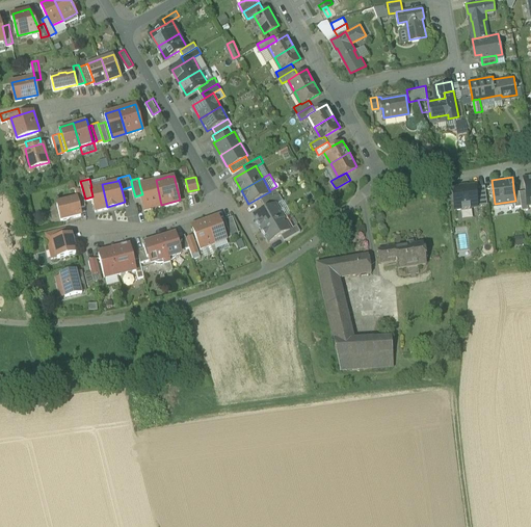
[(145,209),(161,205),(156,180),(139,184),(142,194),(141,194),(142,202),(143,202),(145,209)]
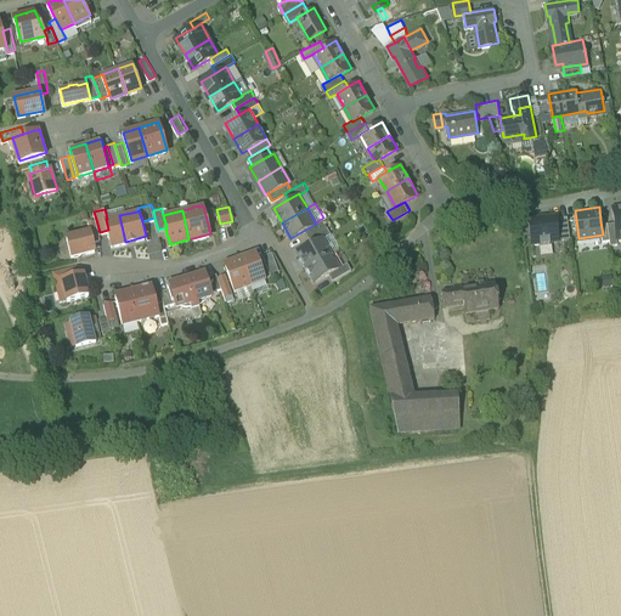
[(551,239),(559,239),(559,237),(555,216),(555,214),(530,216),(532,242),(541,241),(542,243),(551,242),(551,239)]
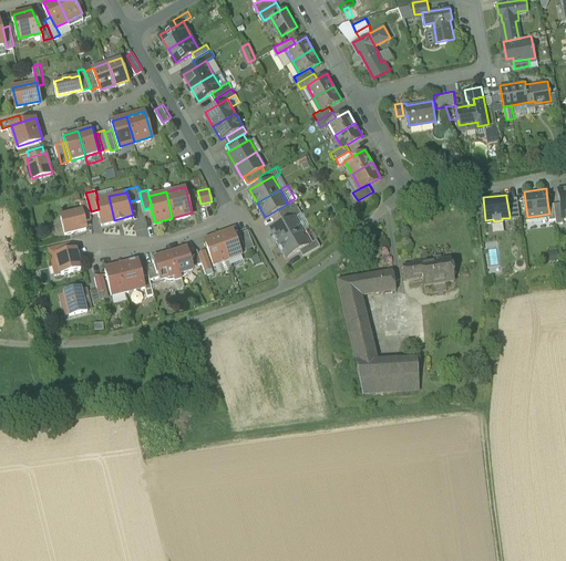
[(517,195),(506,197),(510,216),(521,215),(517,195)]
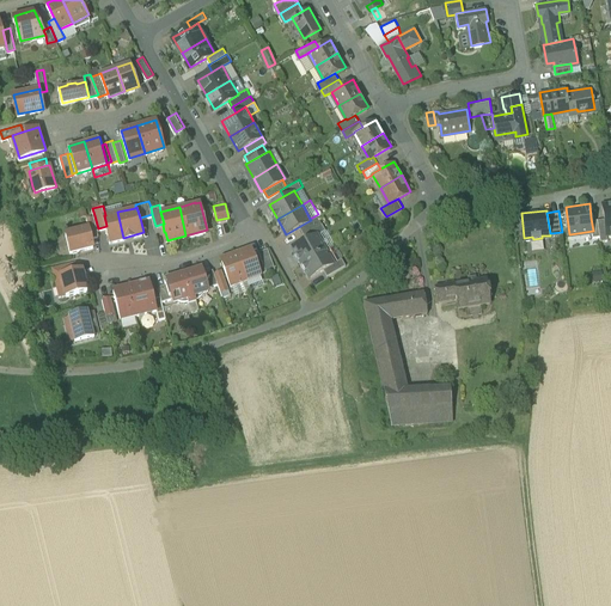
[(110,240),(123,238),(117,212),(105,215),(104,215),(107,226),(110,240)]
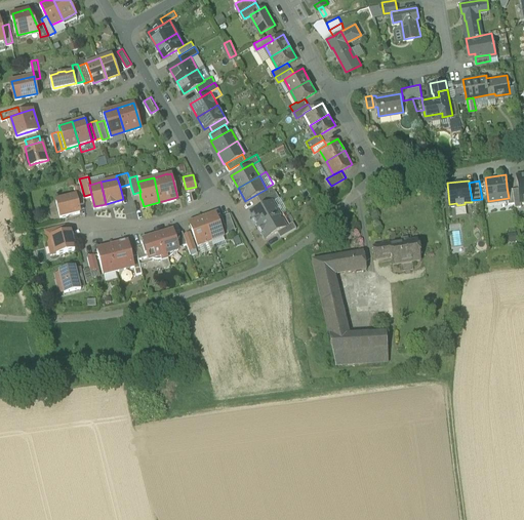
[(257,194),(260,199),(277,190),(273,184),(266,188),(267,189),(257,194)]
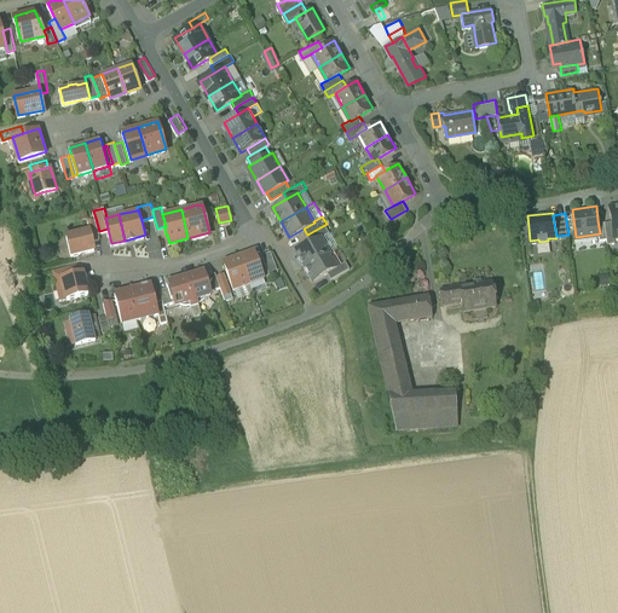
[(100,237),(99,231),(96,218),(88,219),(91,229),(93,238),(100,237)]
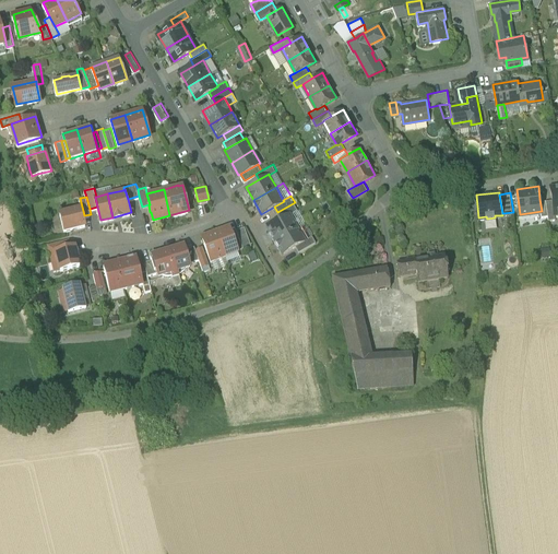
[(553,198),(546,199),(548,213),(549,217),(556,217),(556,212),(555,212),(553,198)]
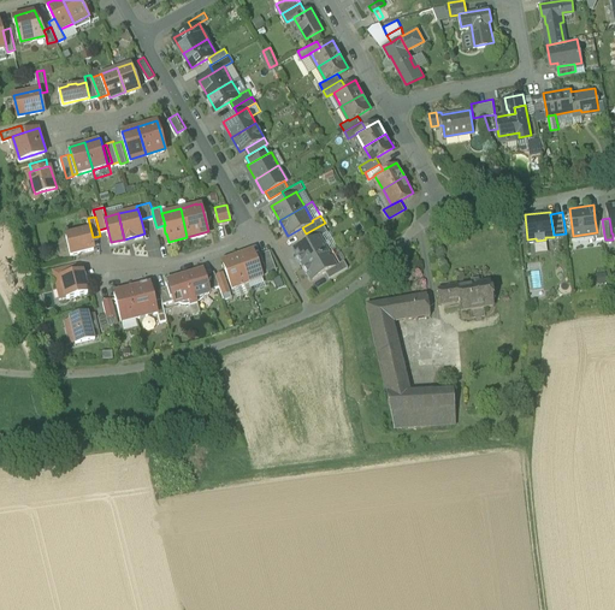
[(329,230),(325,223),(306,234),(309,240),(320,234),(320,235),(329,230)]
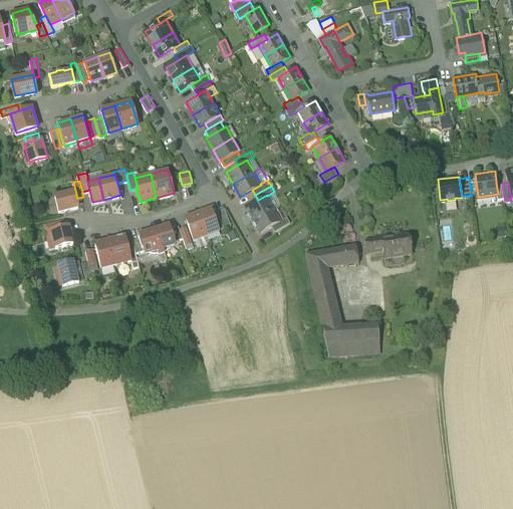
[(55,195),(59,210),(79,206),(77,198),(75,190),(55,195)]
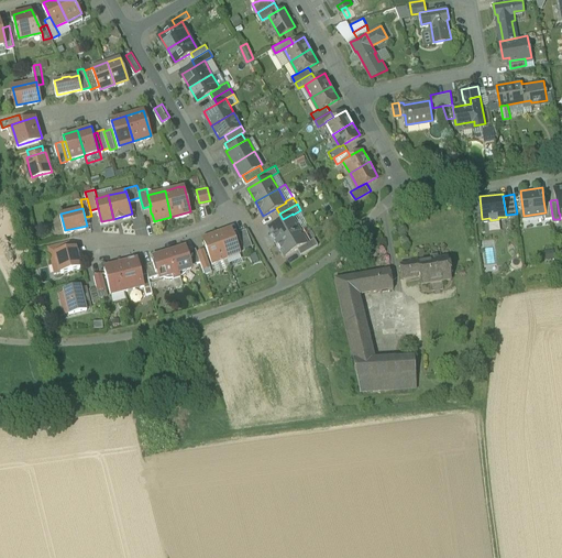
[(270,227),(277,240),(300,227),(293,215),(293,214),(283,219),(270,227)]
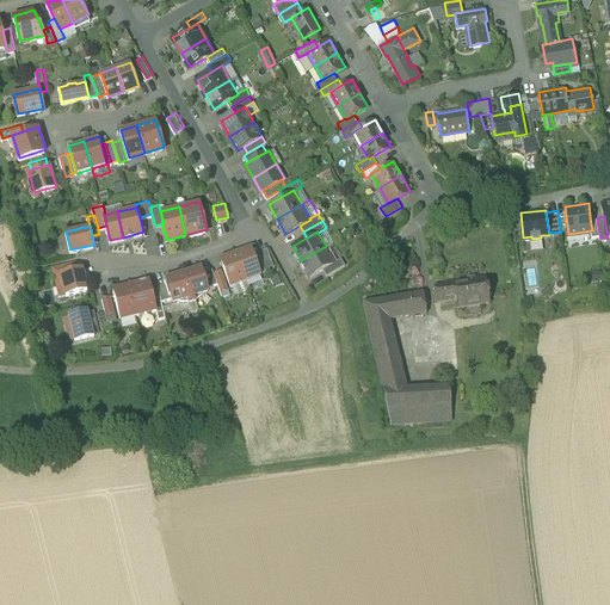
[(259,249),(266,269),(276,266),(267,246),(259,249)]
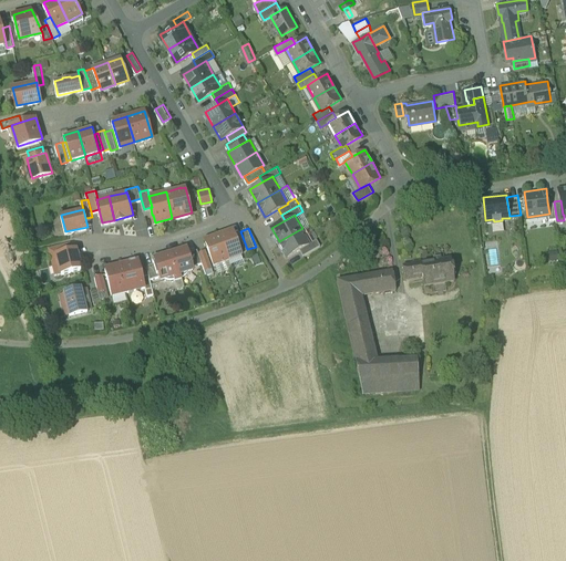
[(310,241),(302,228),(279,241),(287,255),(300,247),(310,241)]
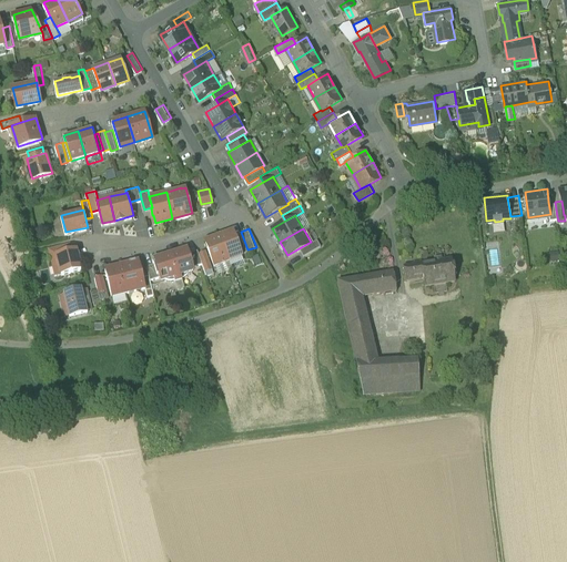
[(233,230),(221,234),(230,257),(242,253),(233,230)]
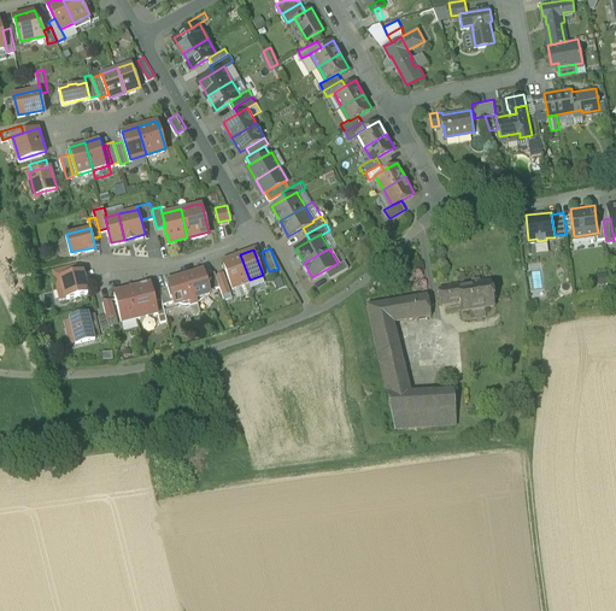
[(234,286),(250,280),(240,254),(224,260),(234,286)]
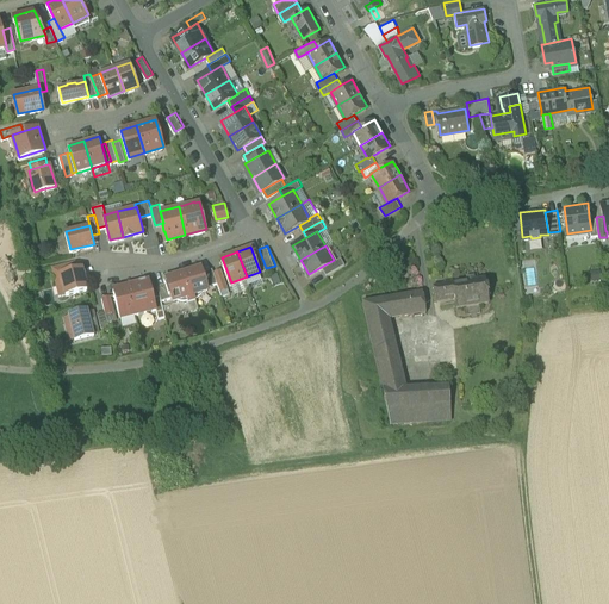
[(323,266),(327,273),(346,262),(341,255),(334,260),(323,266)]
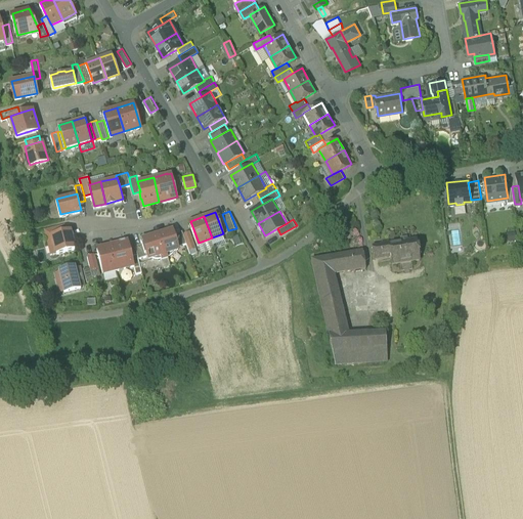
[(50,227),(52,233),(63,230),(61,224),(50,227)]
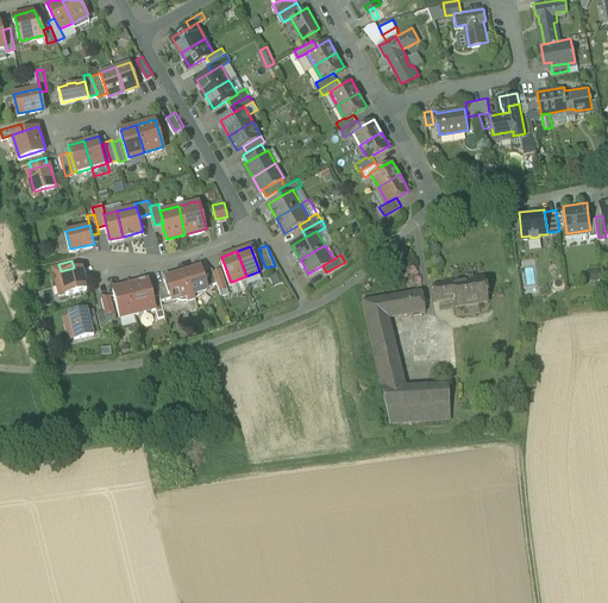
[(58,283),(64,282),(61,271),(58,264),(52,265),(57,283),(58,283)]
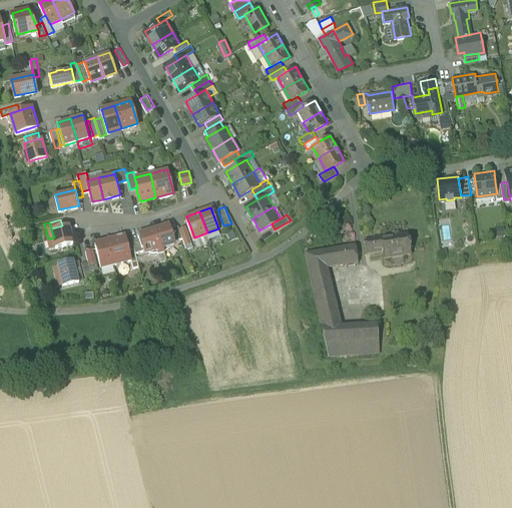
[(173,239),(173,236),(169,226),(169,223),(161,225),(162,226),(159,227),(158,226),(154,227),(161,250),(162,250),(164,249),(164,248),(167,247),(169,246),(171,243),(175,242),(173,239)]
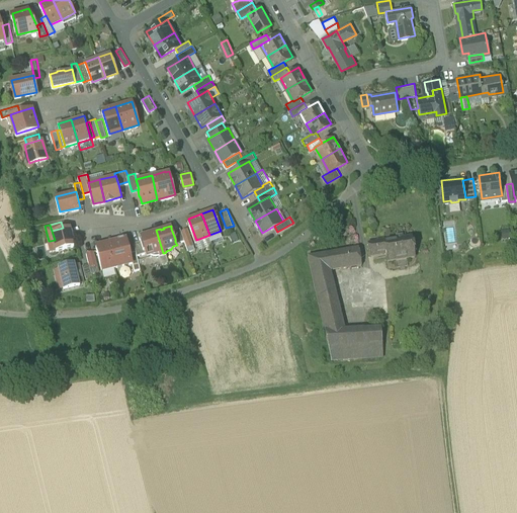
[(63,228),(52,231),(55,240),(56,247),(57,249),(75,244),(70,227),(66,228),(63,228)]
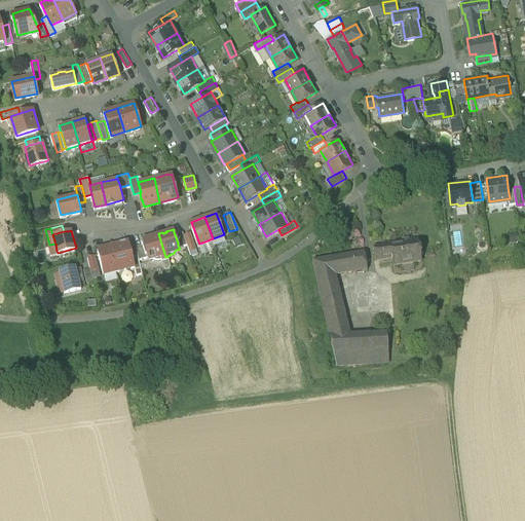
[(178,246),(188,243),(184,233),(183,230),(177,232),(180,242),(178,243),(178,246)]
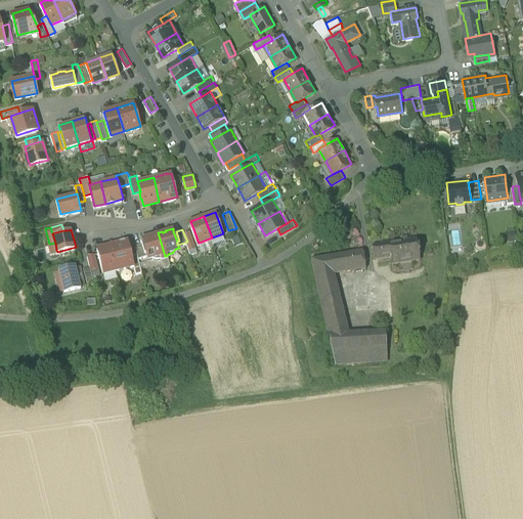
[(190,230),(183,232),(187,242),(189,248),(195,246),(190,230)]
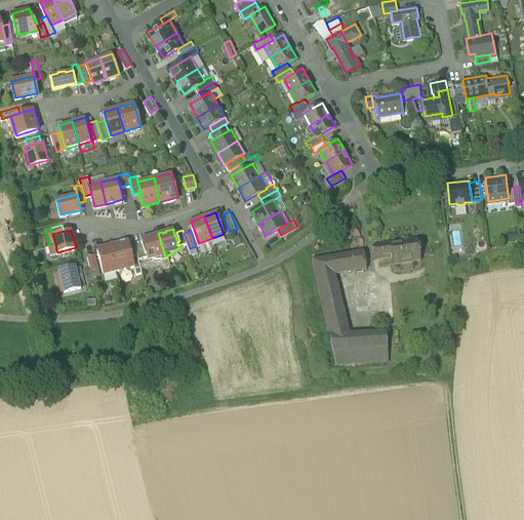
[(164,256),(165,256),(158,233),(155,234),(155,236),(152,237),(151,235),(144,238),(145,240),(148,251),(149,253),(150,257),(154,256),(156,257),(159,257),(162,256),(162,257),(164,256)]
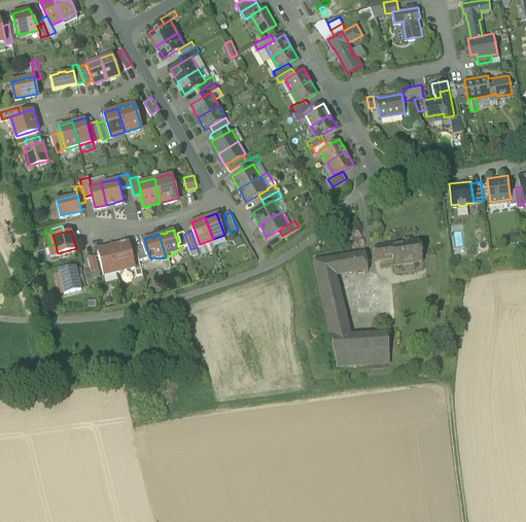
[(393,255),(394,263),(423,257),(420,238),(411,239),(410,236),(404,237),(405,240),(375,245),(377,257),(393,255)]
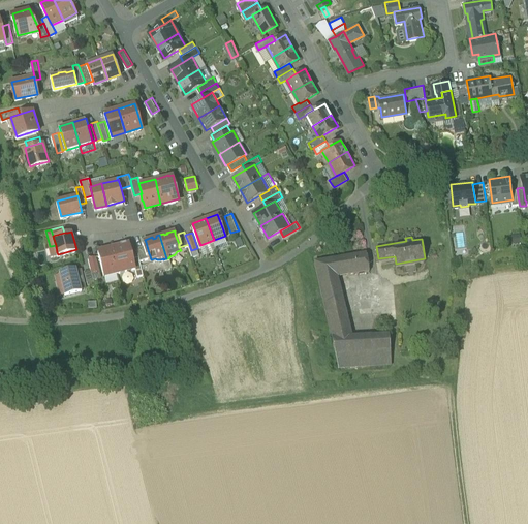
[(121,244),(112,247),(118,271),(135,266),(133,256),(132,252),(131,249),(129,249),(128,248),(130,242),(127,243),(127,241),(121,242),(121,244)]
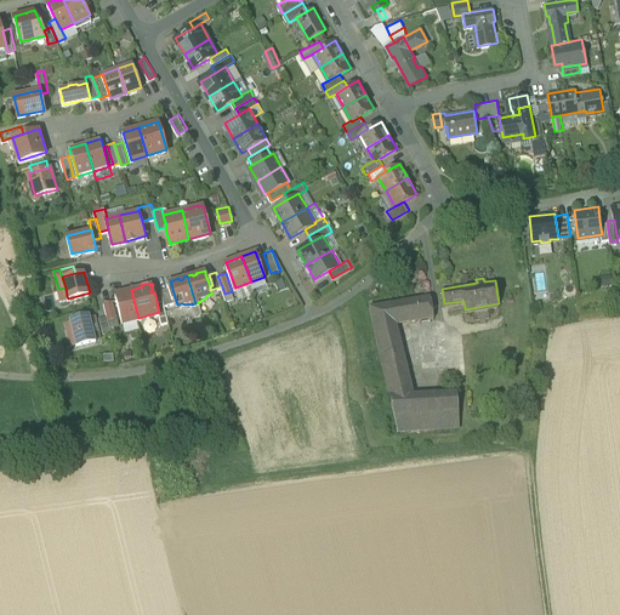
[(164,299),(165,303),(176,300),(175,297),(172,299),(169,286),(161,289),(164,299)]
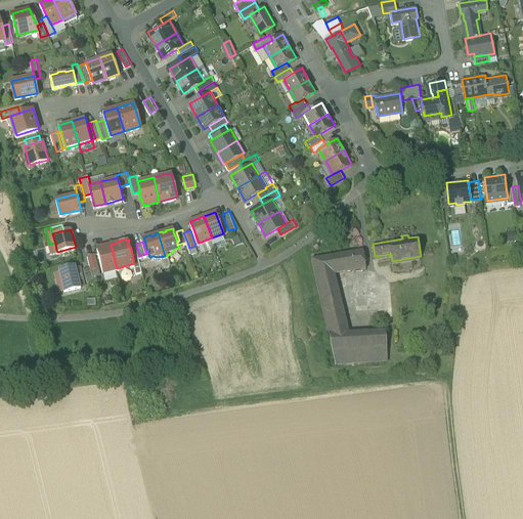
[(103,271),(117,268),(111,245),(97,248),(103,271)]
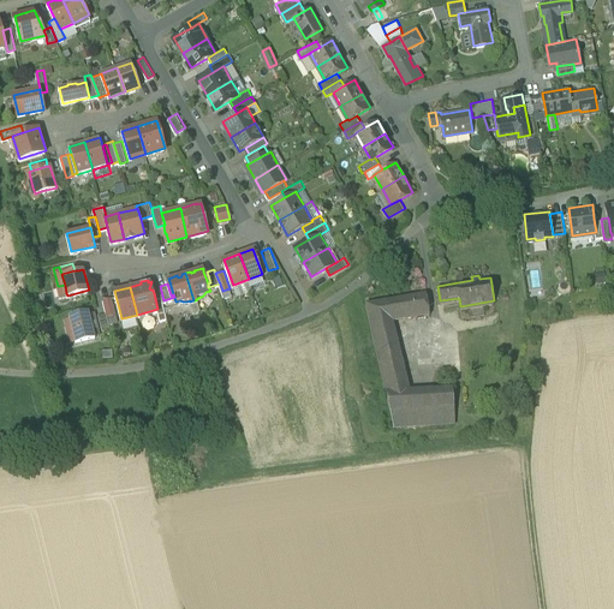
[(367,300),(386,389),(410,388),(393,318),(430,312),(427,291),(367,300)]
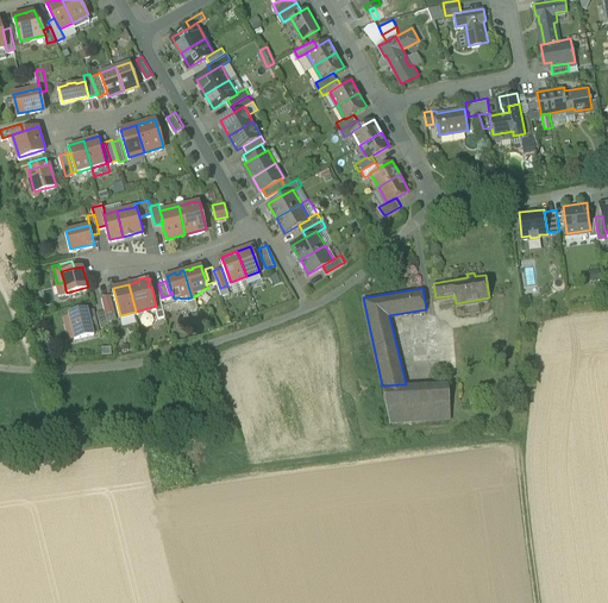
[(102,295),(106,312),(116,309),(111,293),(102,295)]
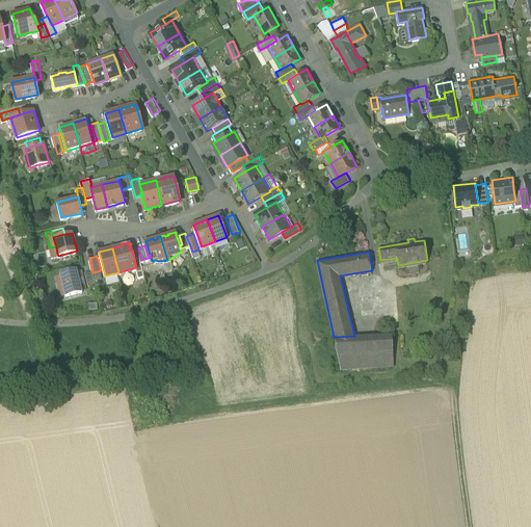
[(136,267),(138,275),(144,274),(141,260),(140,256),(134,258),(136,267)]
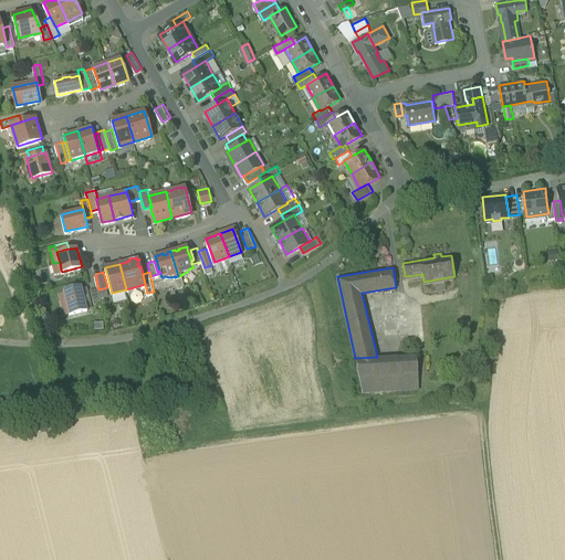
[(67,306),(70,314),(89,309),(86,300),(90,299),(86,285),(82,286),(82,285),(64,289),(64,291),(60,292),(64,306),(67,306)]
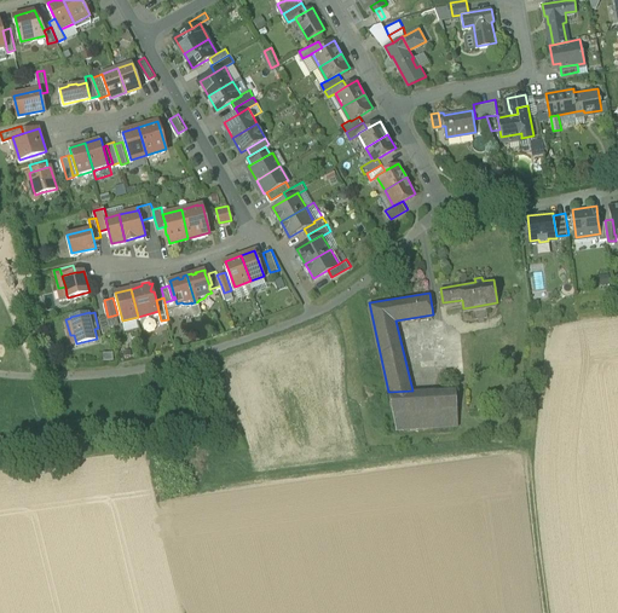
[(456,387),(413,391),(388,392),(393,412),(458,409),(456,387)]
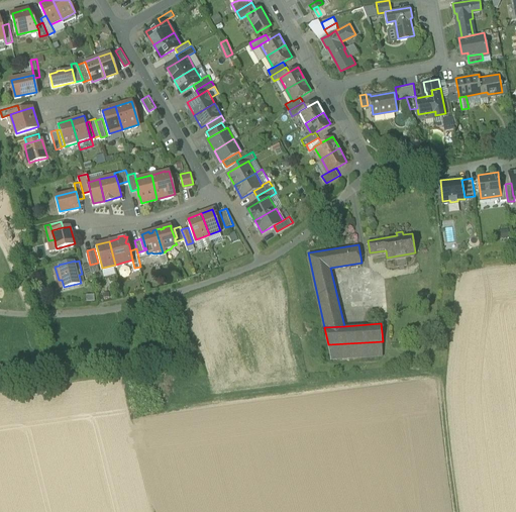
[(383,353),(383,341),(328,344),(331,356),(383,353)]
